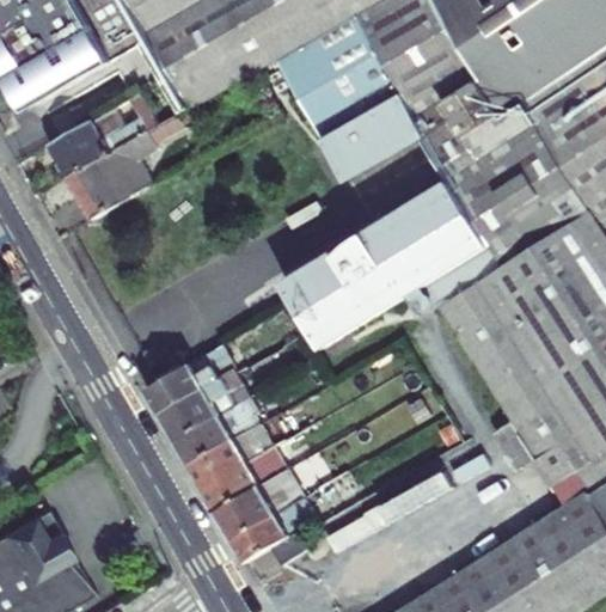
[(159,80),(169,75),(298,0),(344,0),(352,12),(401,95),(452,181),(489,245),(423,286),(510,423),(533,459),(563,507),(398,611),(574,611),(605,592),(605,0),(0,0),(0,41),(37,105),(139,46),(159,80)]
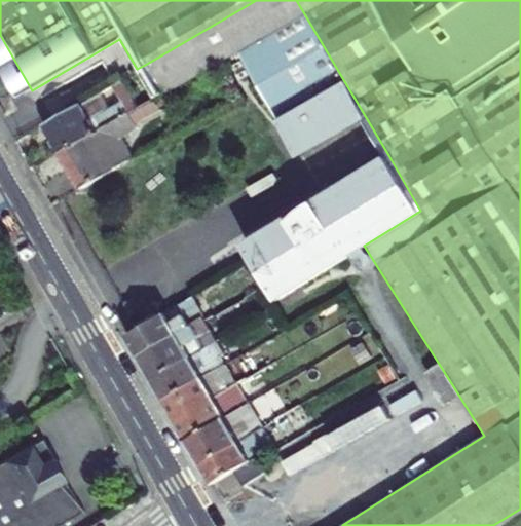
[(153,97),(218,59),(238,47),(302,10),(296,0),(256,0),(145,65),(137,69),(153,97)]
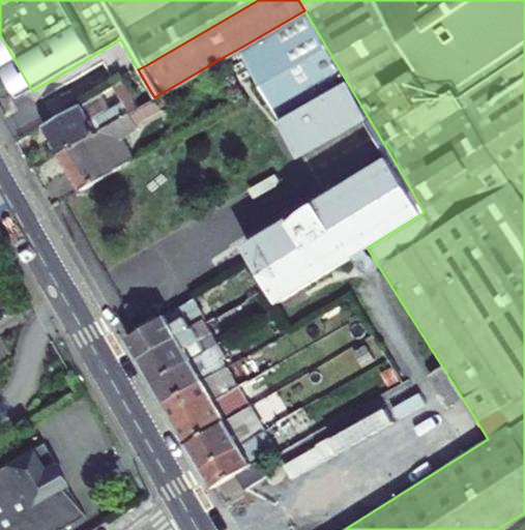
[(304,10),(240,48),(281,119),(347,82),(304,10)]
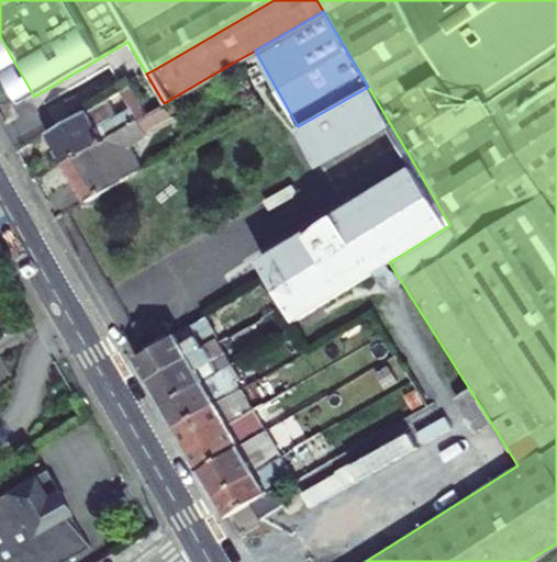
[(0,59),(25,102),(34,97),(0,37),(0,59)]
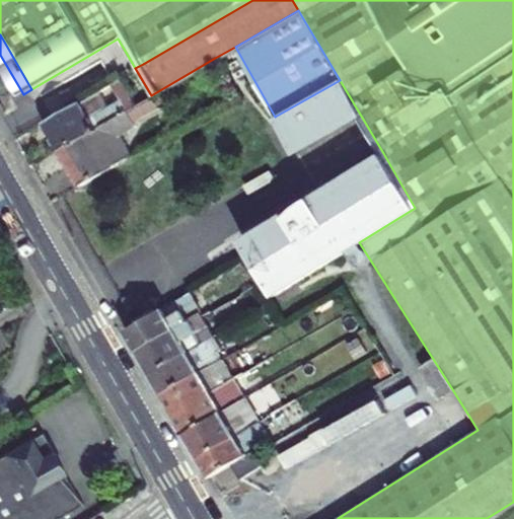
[(94,91),(77,101),(86,116),(103,106),(94,91)]
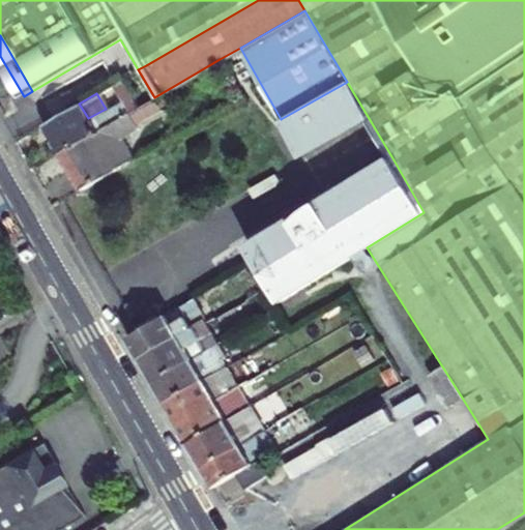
[(57,153),(78,189),(132,158),(119,138),(135,129),(132,124),(156,110),(150,99),(125,114),(57,153)]
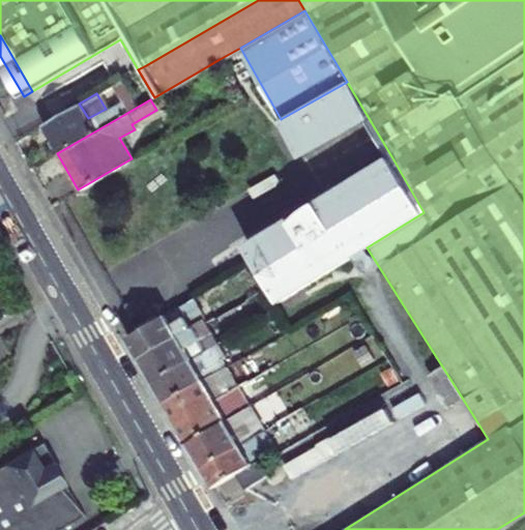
[(40,126),(57,153),(125,114),(118,101),(106,109),(88,118),(79,104),(40,126)]
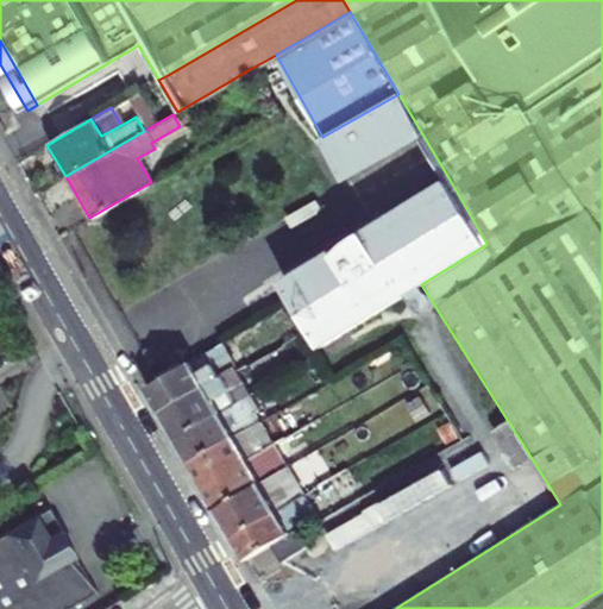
[(487,244),(450,180),(281,283),(319,349),(421,284),(487,244)]
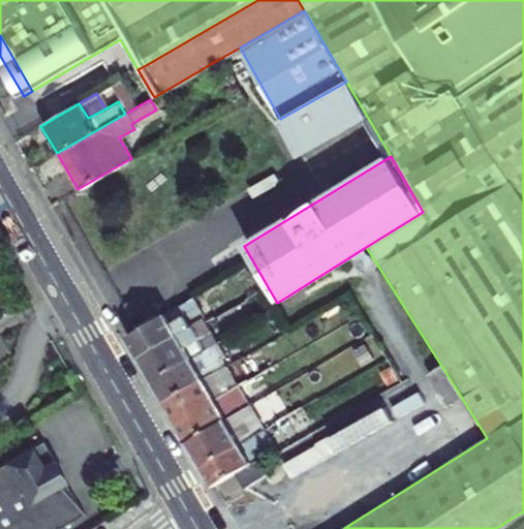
[(124,337),(149,380),(214,342),(201,318),(189,299),(132,333),(124,337)]
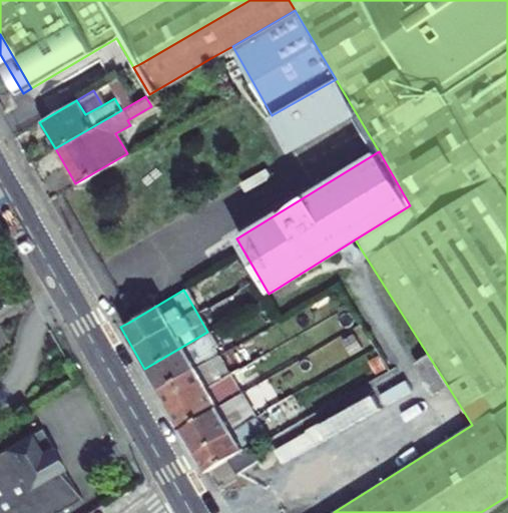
[(144,369),(155,389),(214,355),(210,347),(214,344),(207,332),(144,369)]
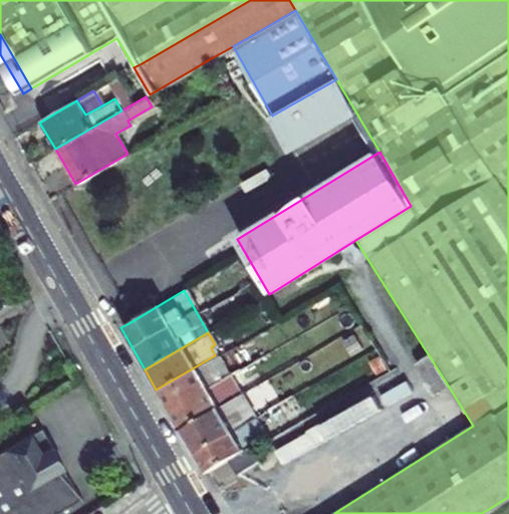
[(156,390),(168,410),(226,375),(215,355),(156,390)]
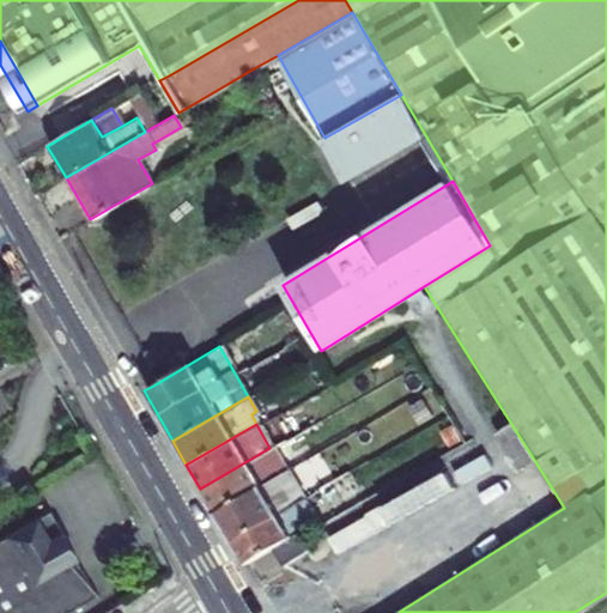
[(534,460),(511,424),(509,425),(519,441),(502,450),(516,472),(534,460)]
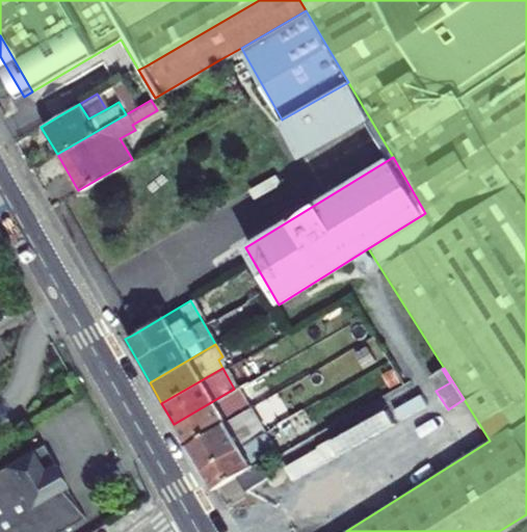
[(450,382),(442,369),(428,378),(436,391),(450,382)]
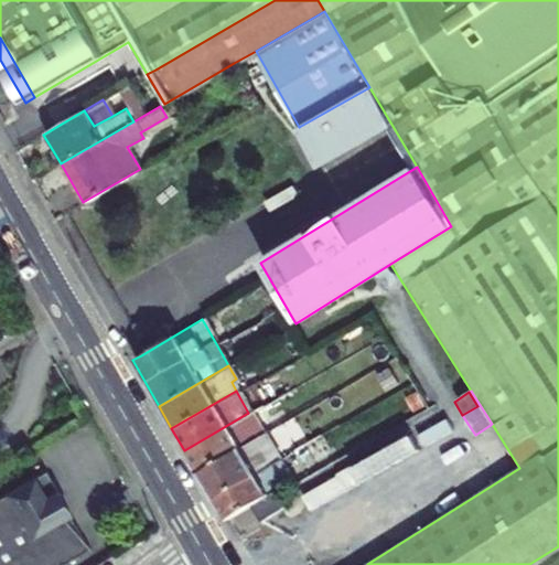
[(282,393),(259,406),(266,416),(288,404),(282,393)]
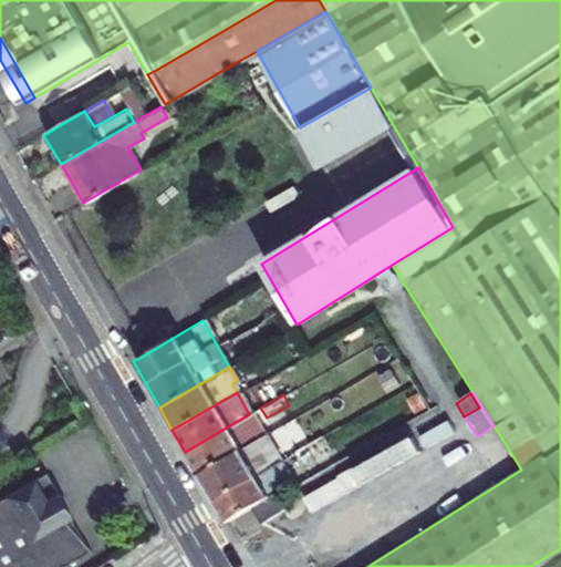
[(185,452),(197,473),(261,435),(249,414),(185,452)]
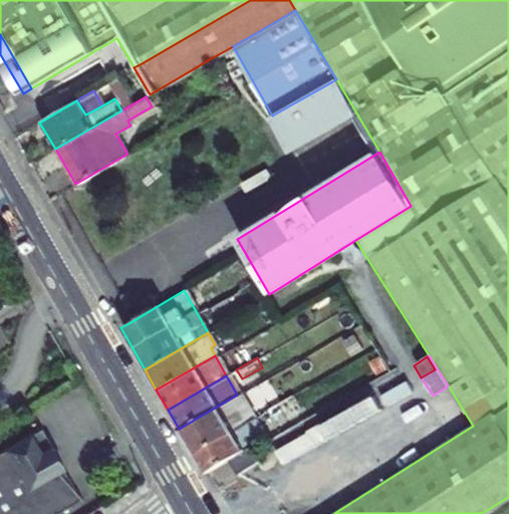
[(375,393),(275,447),(283,463),(384,409),(375,393)]
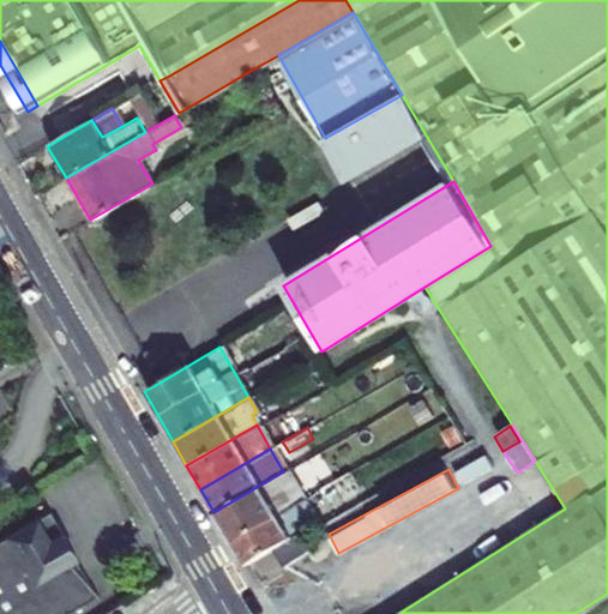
[(214,512),(230,541),(300,500),(283,471),(214,512)]
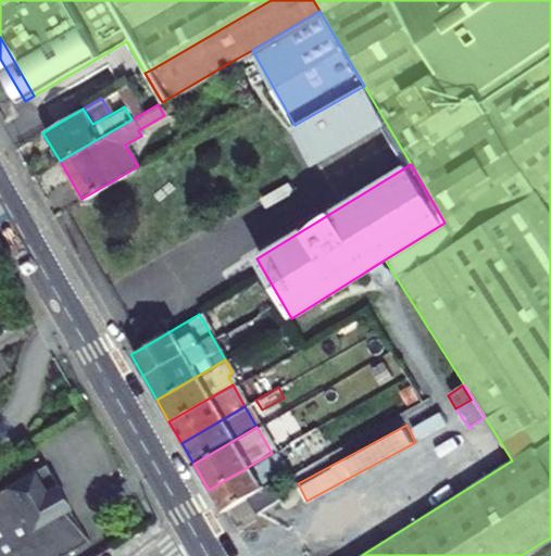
[(19,453),(27,447),(22,439),(12,445),(11,450),(13,452),(19,453)]
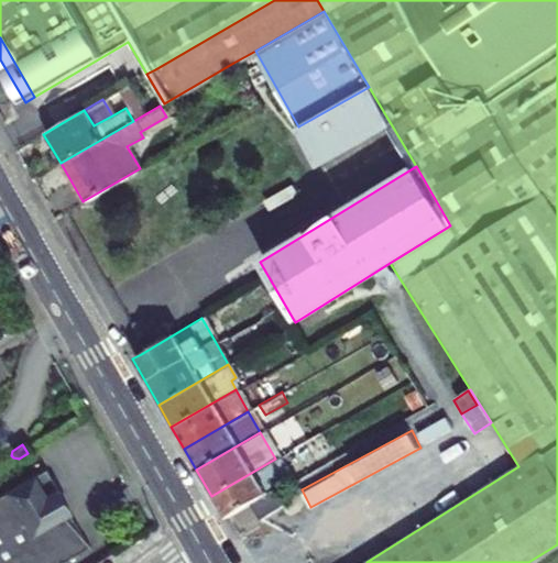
[(282,470),(275,459),(211,496),(223,517),(247,503),(270,489),(275,487),(269,477),(282,470)]
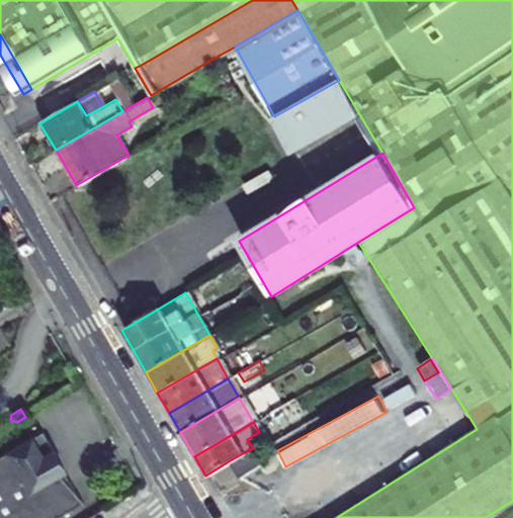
[(62,472),(36,433),(0,454),(0,517),(55,517),(79,504),(56,477),(61,473),(62,472)]
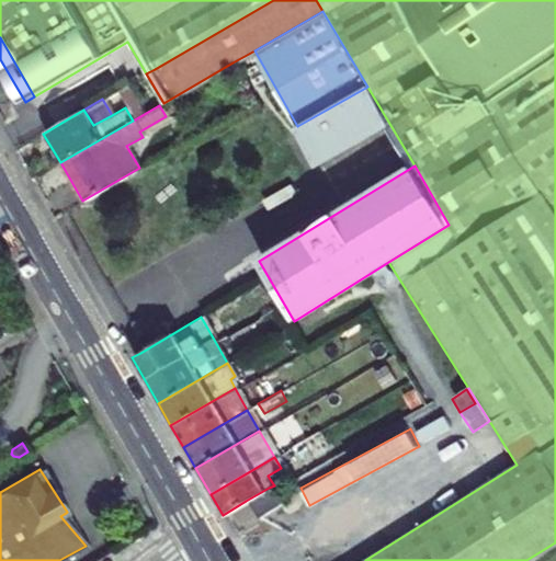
[(269,488),(246,501),(256,518),(278,505),(269,488)]
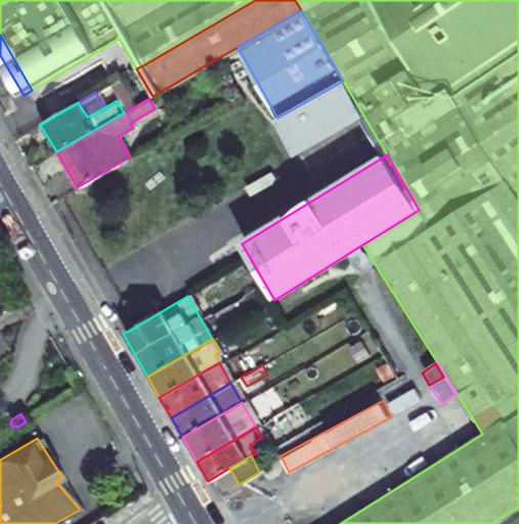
[(56,482),(80,508),(61,479),(56,482)]
